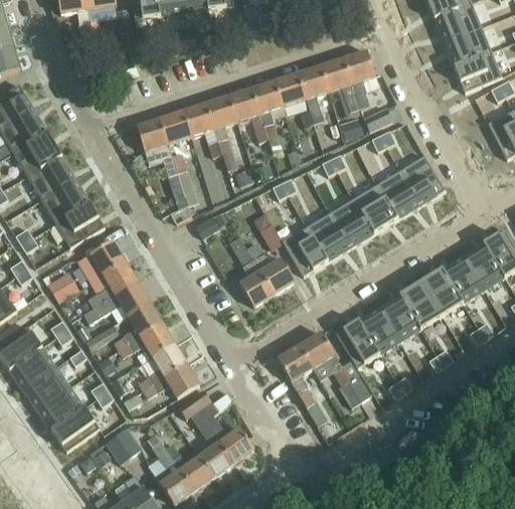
[(89,10),(87,0),(58,0),(60,14),(77,11),(82,48),(103,45),(101,34),(93,36),(91,21),(89,10)]
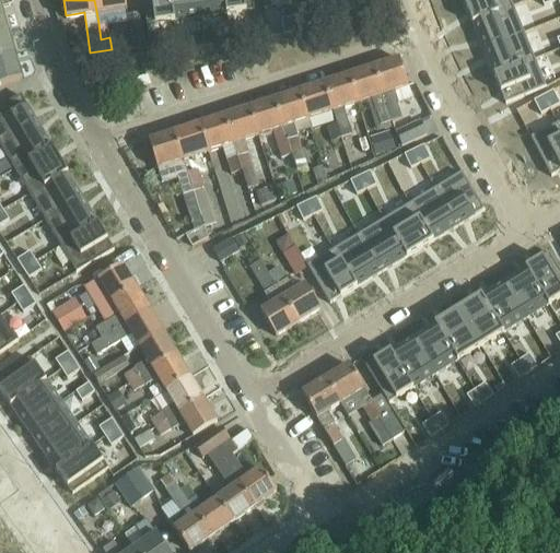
[(94,0),(96,11),(127,6),(126,0),(94,0)]
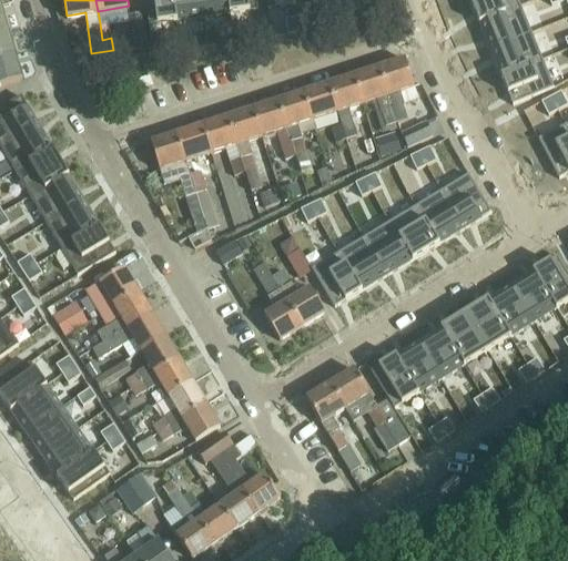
[(145,0),(149,21),(176,18),(174,0),(145,0)]
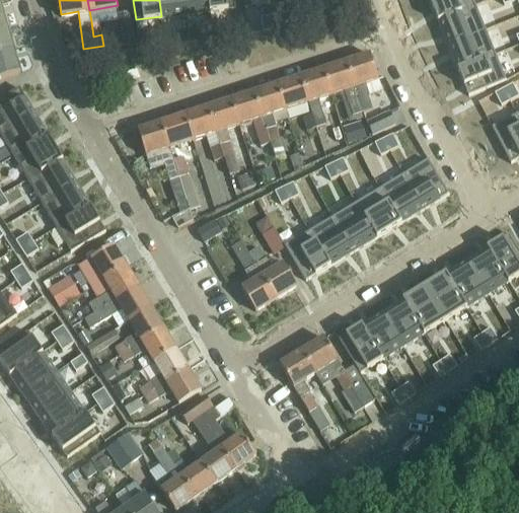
[(159,0),(161,16),(186,13),(183,0),(159,0)]
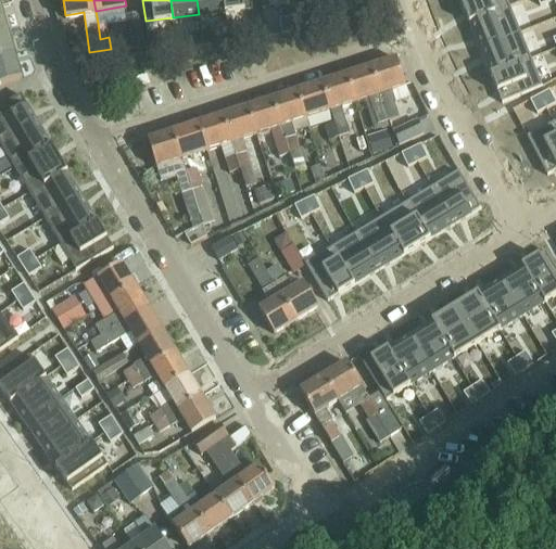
[(197,0),(199,14),(226,10),(224,0),(197,0)]
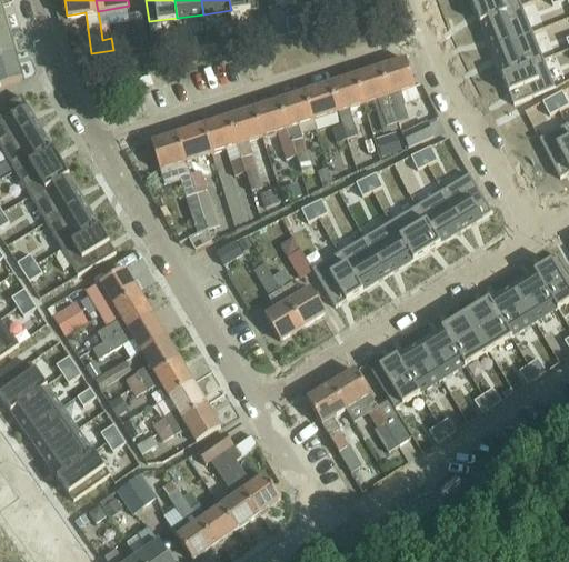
[(229,0),(231,10),(238,9),(259,7),(258,0),(229,0)]
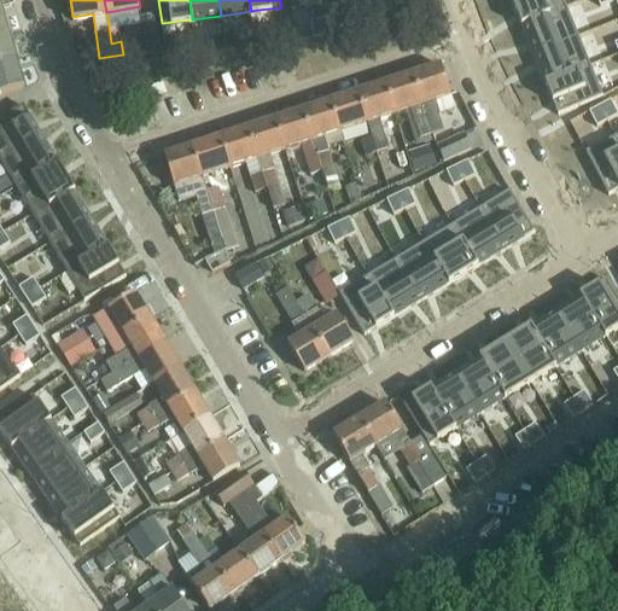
[(512,0),(522,22),(566,3),(565,0),(512,0)]
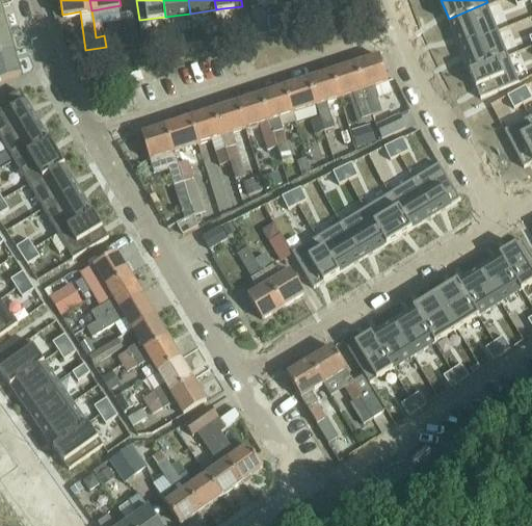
[(487,2),(449,19),(459,44),(498,28),(487,2)]
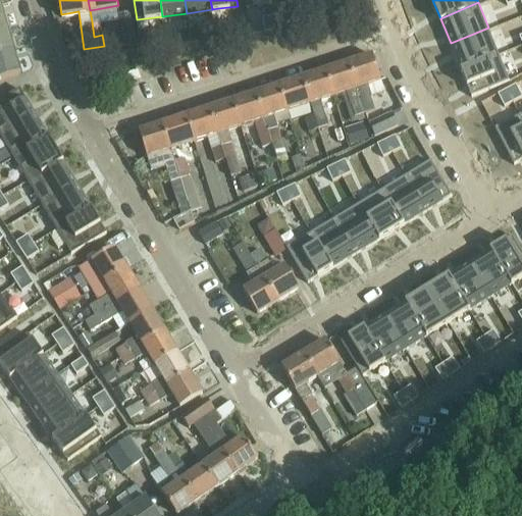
[(331,4),(322,6),(323,20),(333,18),(331,4)]
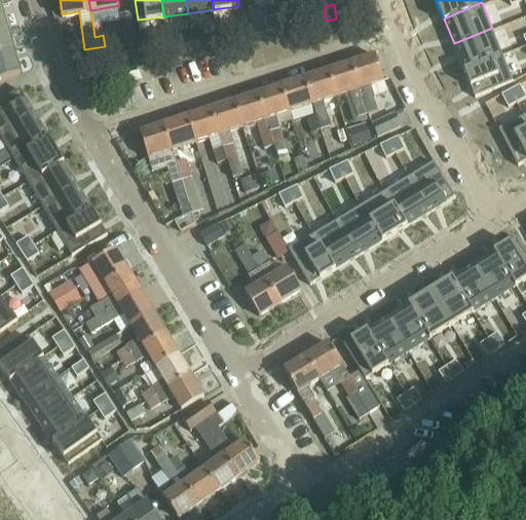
[(325,6),(314,7),(315,22),(326,21),(325,6)]
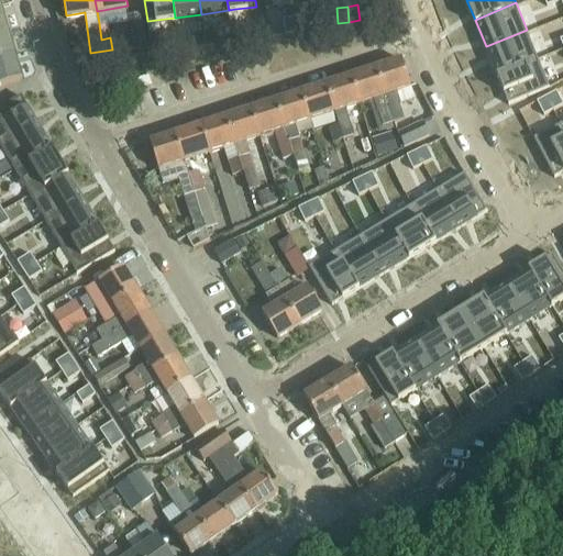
[(145,35),(142,17),(142,10),(127,12),(131,47),(146,45),(145,35)]
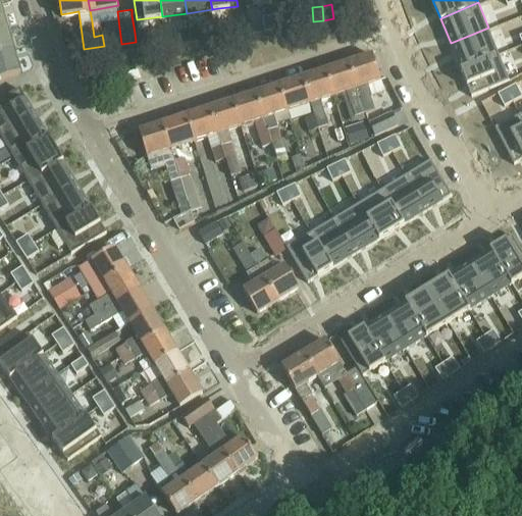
[(282,11),(272,13),(274,27),(284,26),(282,11)]
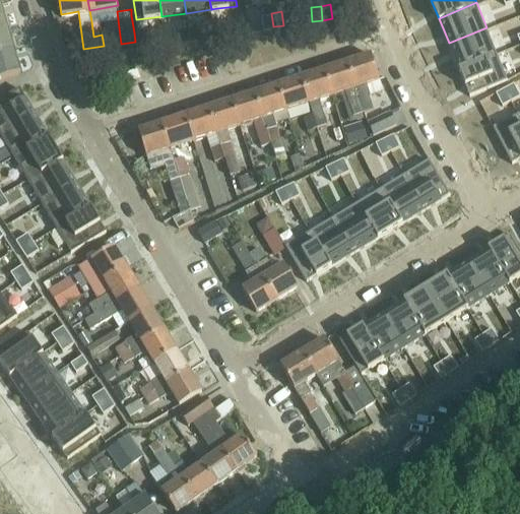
[(271,13),(261,14),(263,28),(273,26),(271,13)]
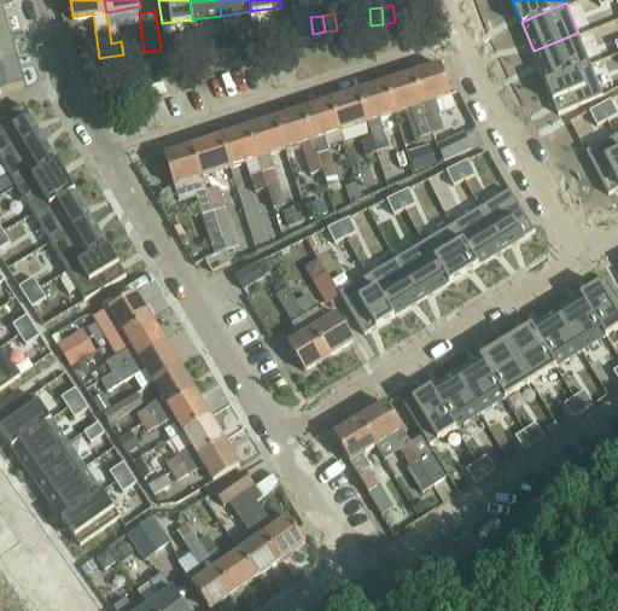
[(111,44),(121,41),(120,24),(109,25),(111,44)]
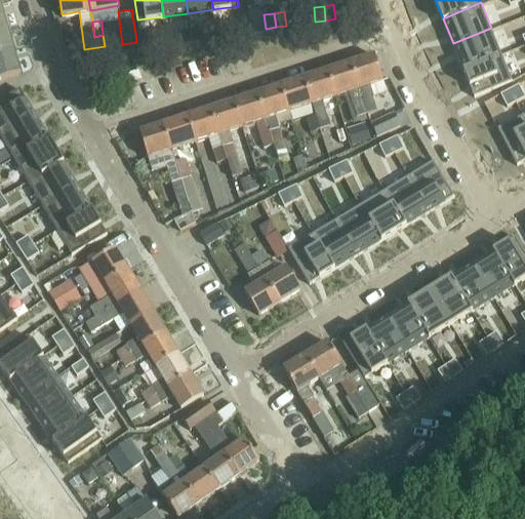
[(225,21),(214,22),(216,36),(227,35),(225,21)]
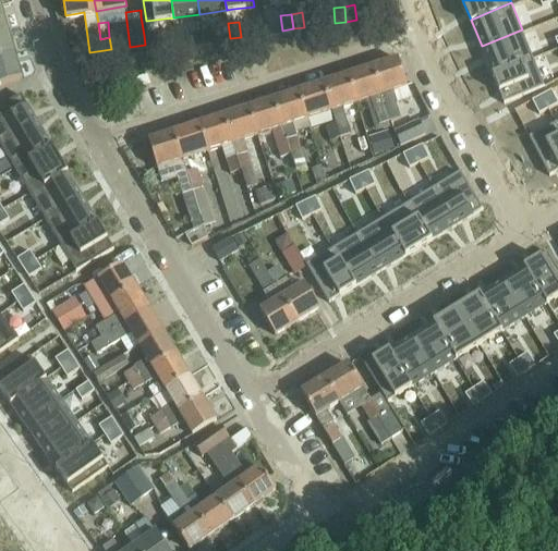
[(228,23),(217,25),(219,39),(230,38),(228,23)]
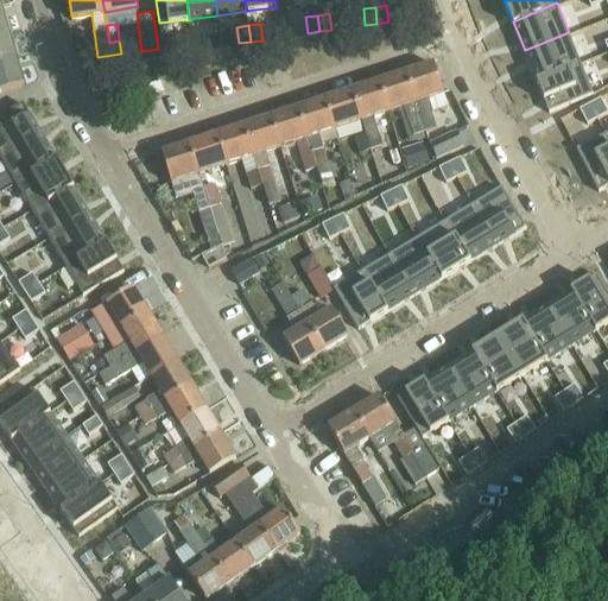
[(7,27),(0,29),(0,57),(16,54),(7,27)]
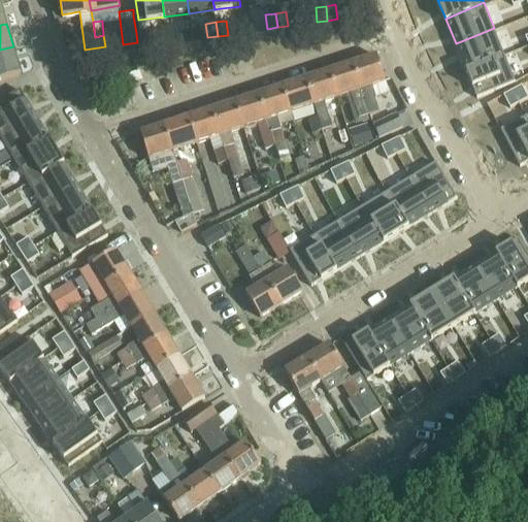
[(176,28),(166,29),(168,43),(178,41),(176,28)]
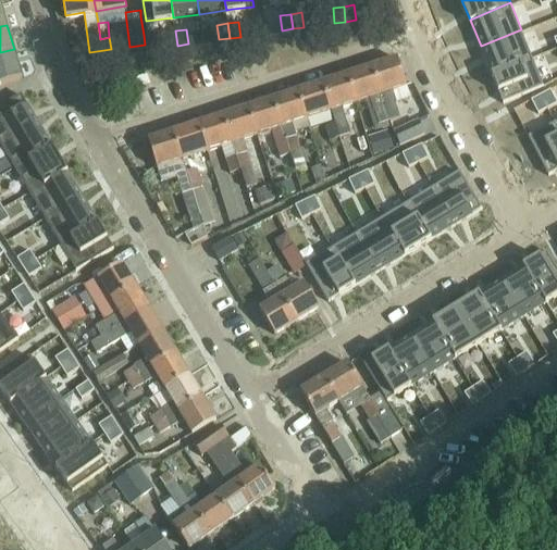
[(521,29),(481,46),(492,72),(532,55),(521,29)]
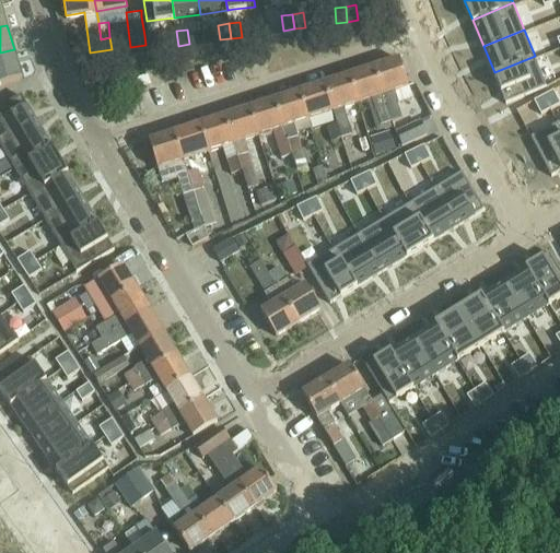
[(176,31),(165,33),(167,47),(178,46),(176,31)]
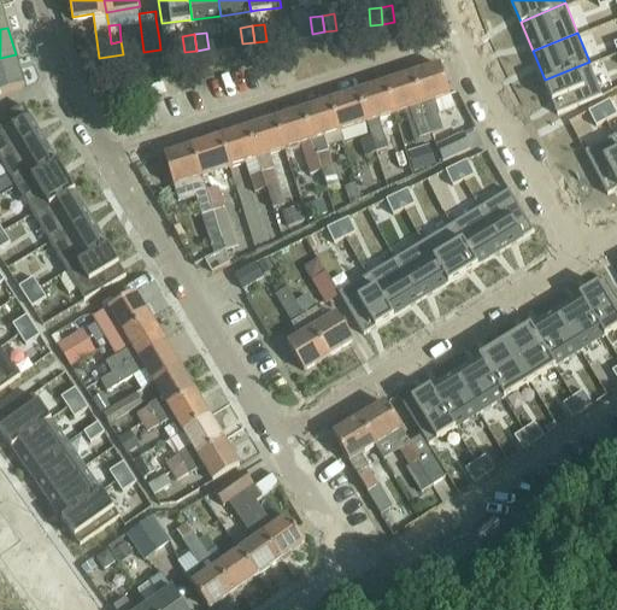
[(16,54),(0,58),(0,87),(23,81),(16,54)]
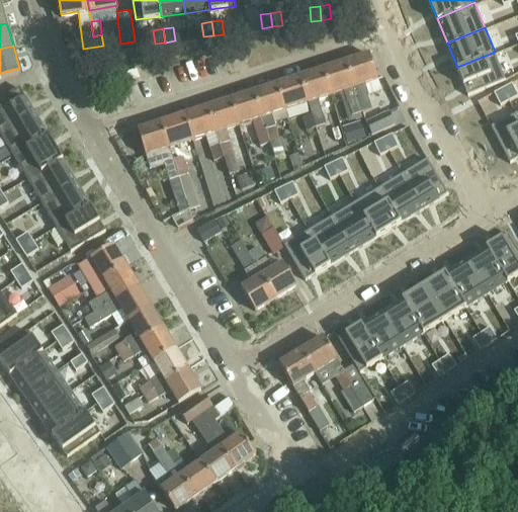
[(369,51),(346,59),(362,109),(370,106),(372,106),(368,94),(368,93),(364,81),(377,77),(369,51)]
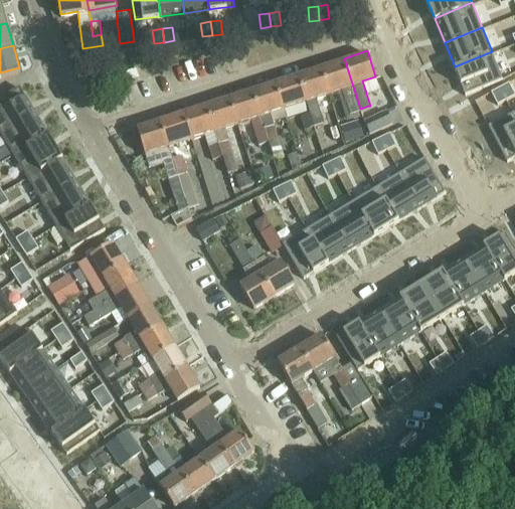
[(492,51),(455,66),(465,92),(502,76),(492,51)]
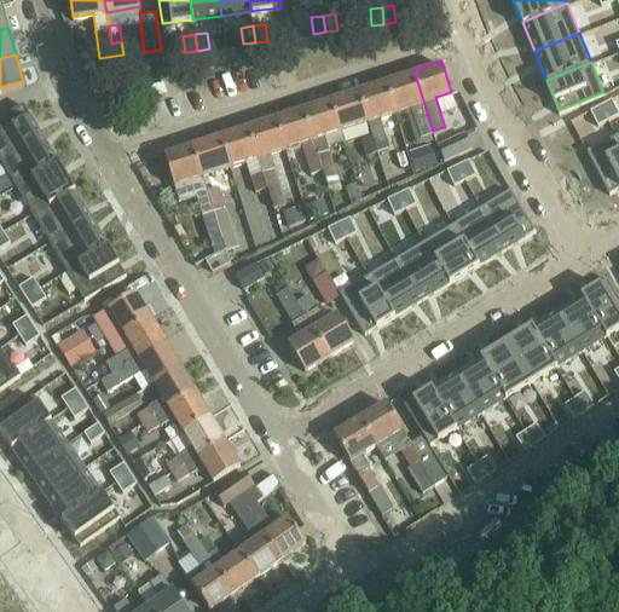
[(414,70),(386,79),(395,109),(405,107),(417,143),(434,137),(433,131),(414,70)]
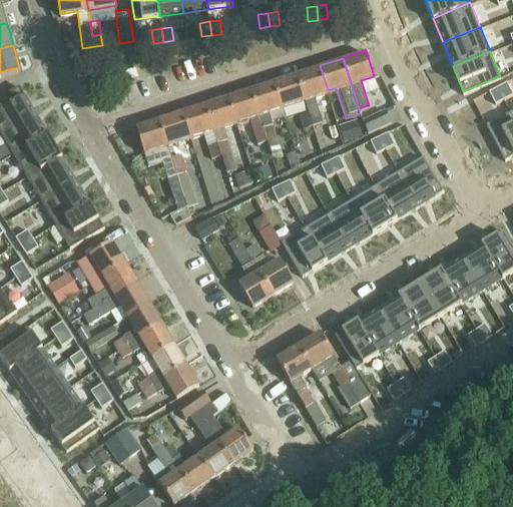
[(328,90),(320,65),(297,73),(305,98),(309,110),(313,123),(323,120),(315,95),(328,90)]
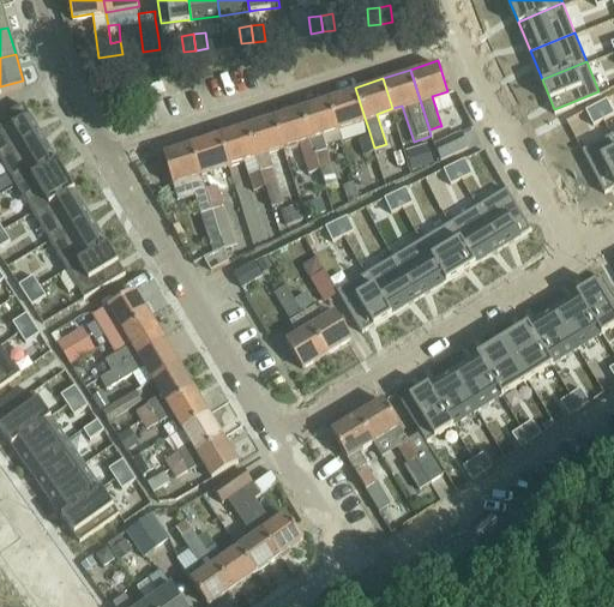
[(365,118),(355,88),(329,96),(337,126),(365,118)]
